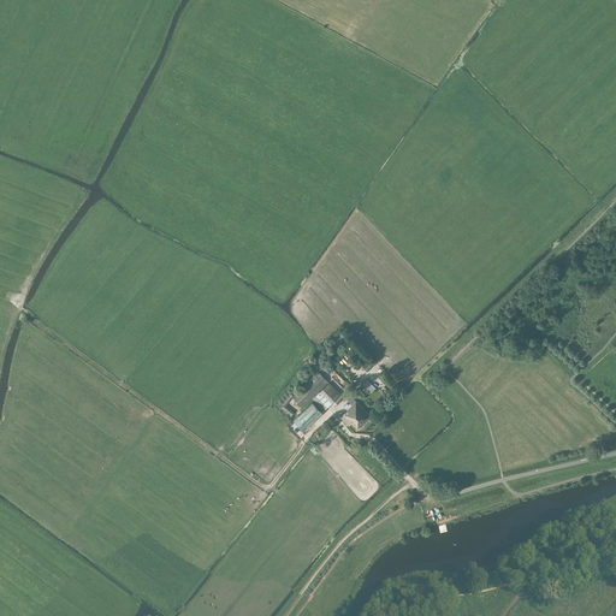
[(348,337),(343,331),(333,339),(338,345),(348,337)]
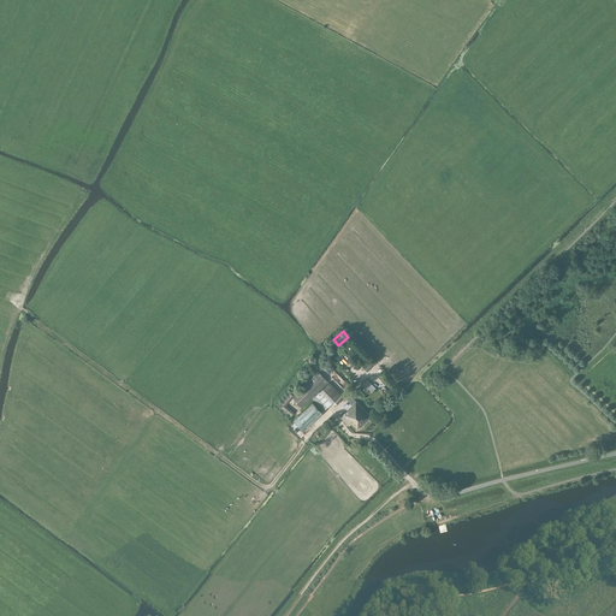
[(320,365),(330,374),(333,369),(326,360),(320,365)]
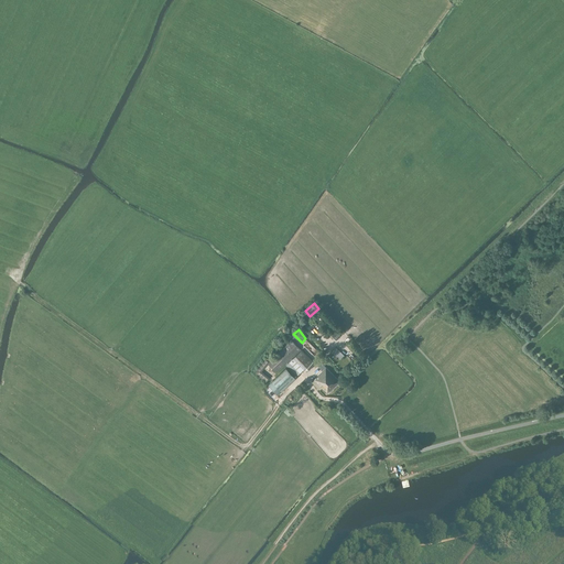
[(277,372),(301,349),(292,340),(269,362),(268,364),(277,372)]
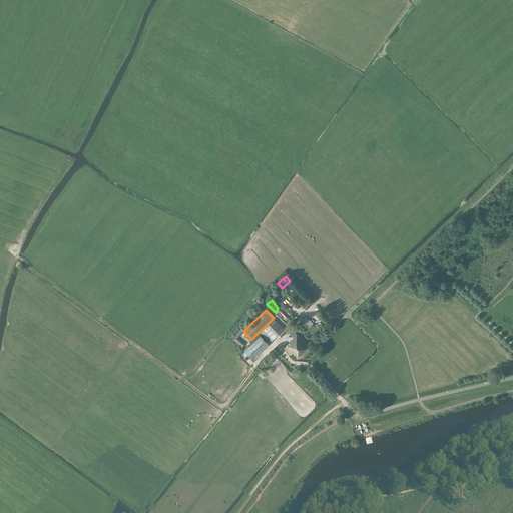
[(306,316),(302,320),(310,327),(313,324),(306,316)]
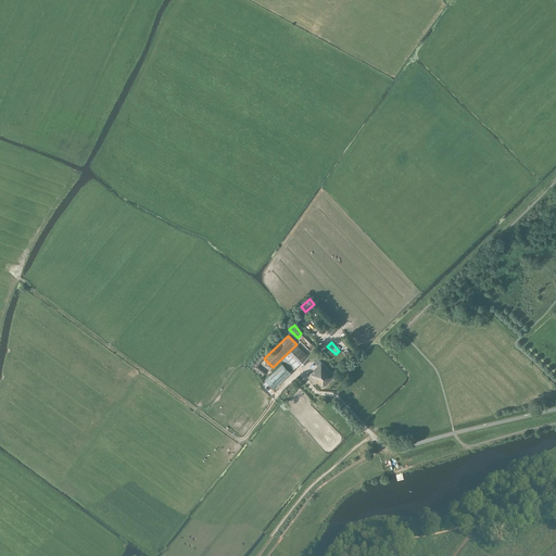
[(306,365),(311,359),(298,345),(286,357),(297,368),(303,362),(306,365)]
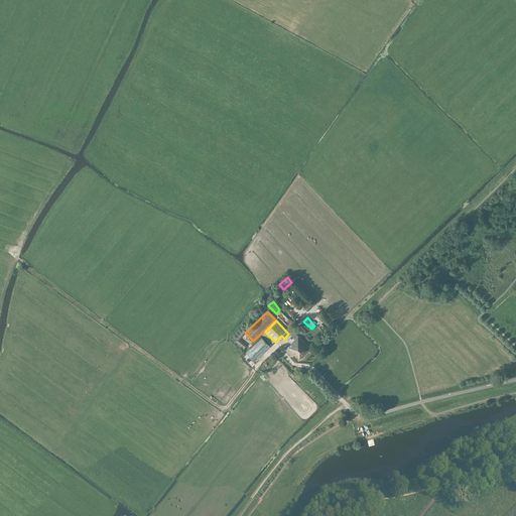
[(242,329),(232,341),(243,350),(247,346),(240,340),(245,333),(246,332),(242,329)]
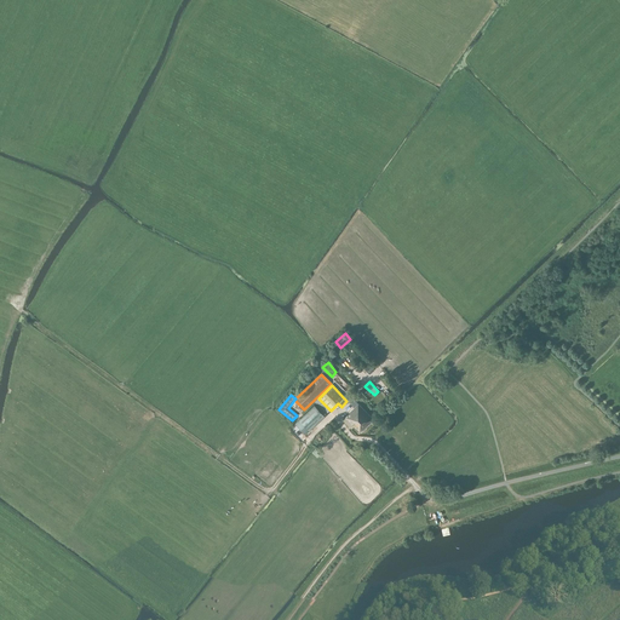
[(315,402),(327,414),(331,411),(319,399),(315,402)]
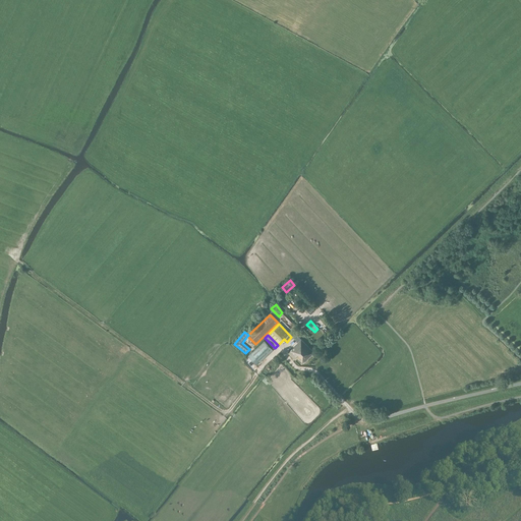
[(303,363),(313,353),(301,340),(298,343),(294,347),(294,348),(291,351),(303,363)]
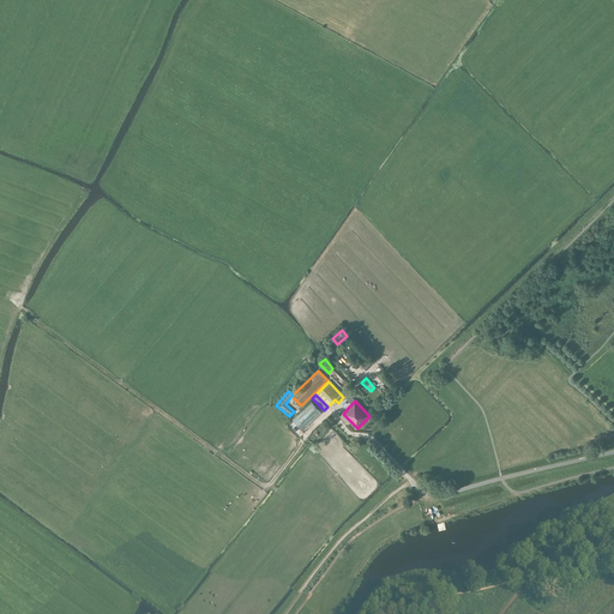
[(304,431),(323,411),(312,402),(293,420),(304,431)]
